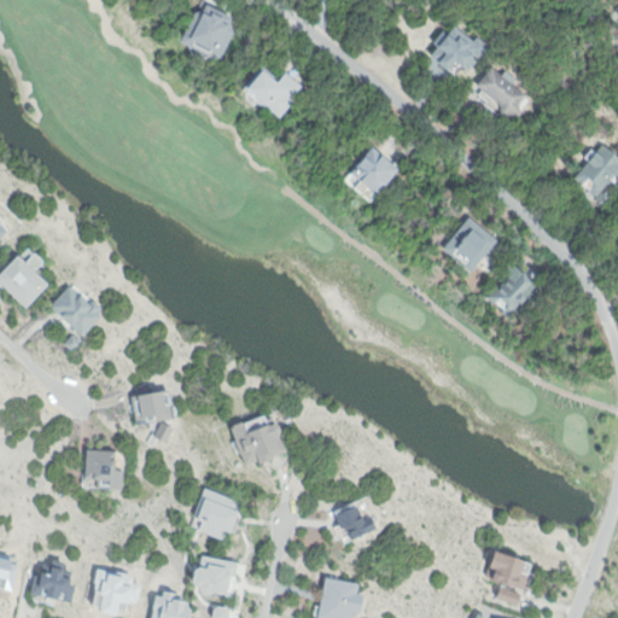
[(200,0),(239,18),(220,60),(180,42),(200,0)]
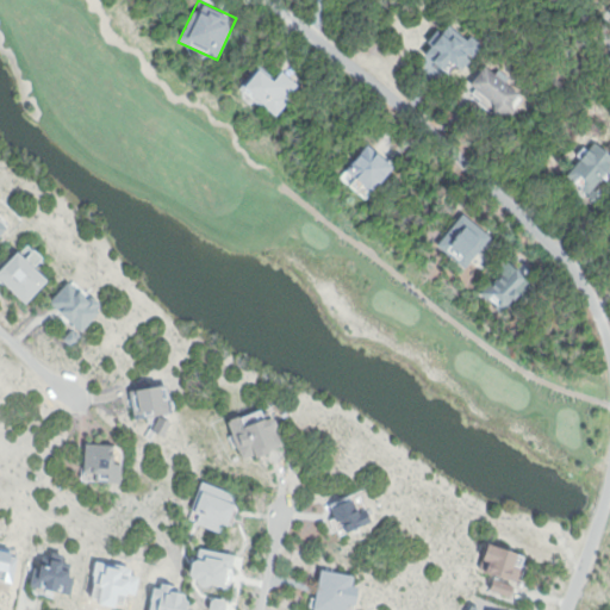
[(448,23),(467,38),(472,32),(483,42),(460,68),(453,62),(446,72),(424,54),(448,23)]
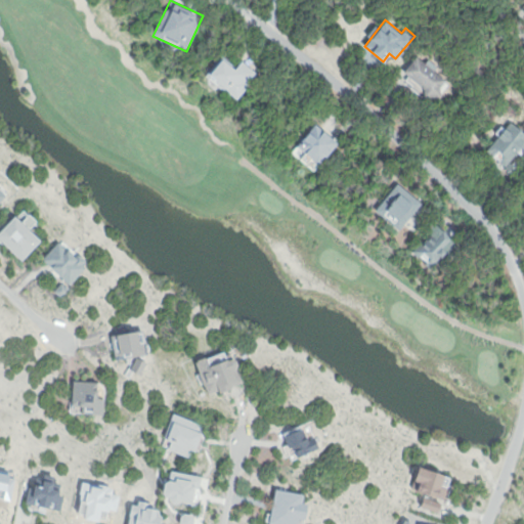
[(420,54),(448,79),(440,87),(442,98),(422,100),(401,86),(409,76),(403,72),(420,54)]
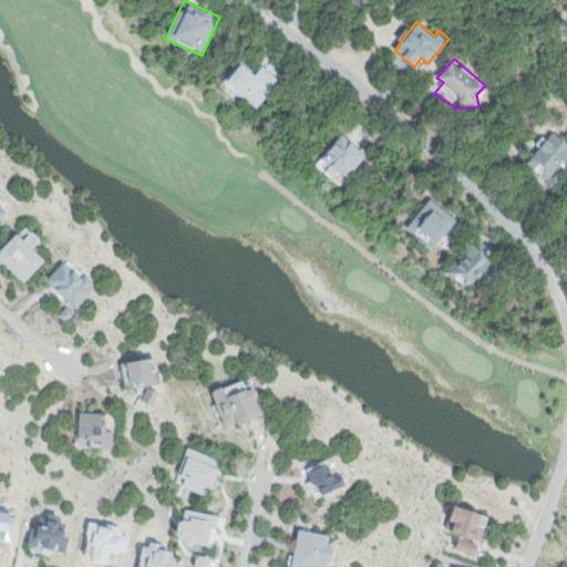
[(263,66),(280,81),(258,107),(227,82),(241,64),(255,75),(263,66)]
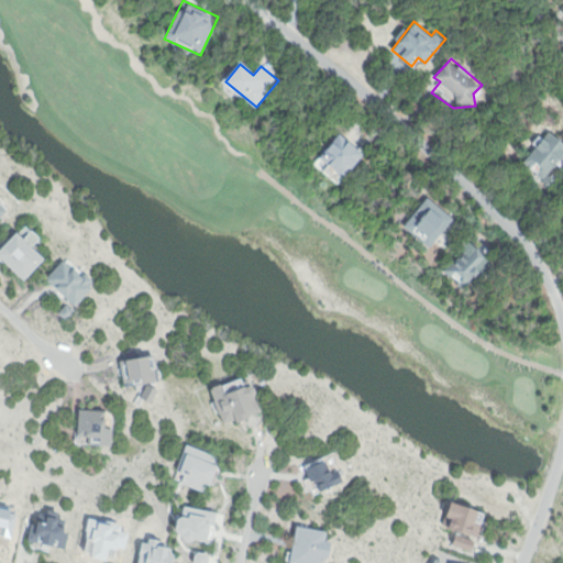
[(549,127),(562,138),(562,152),(550,169),(558,176),(552,183),(523,158),(549,127)]
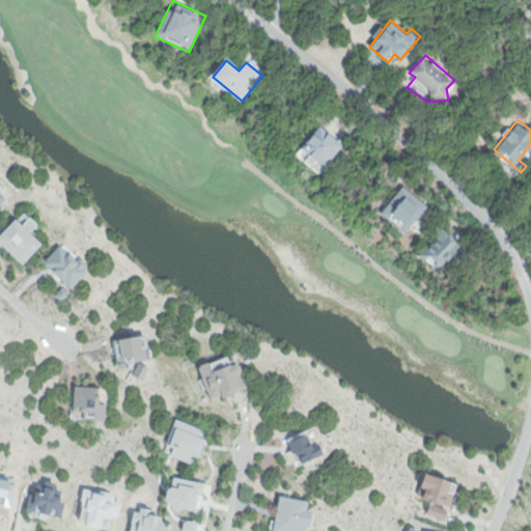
[(318,121),(342,140),(319,169),(296,150),(318,121)]
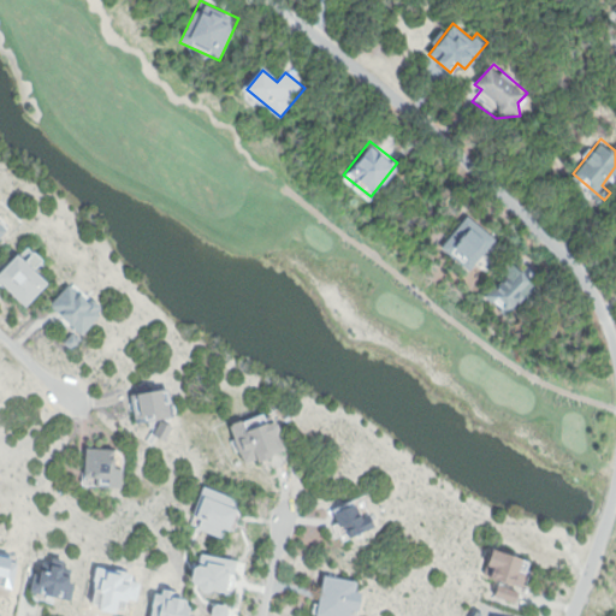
[(467,213),(498,238),(472,271),(440,247),(467,213)]
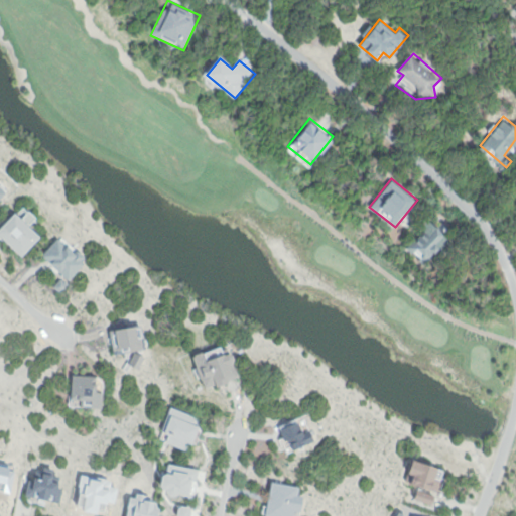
[(0,183),(8,191),(0,200),(0,183)]
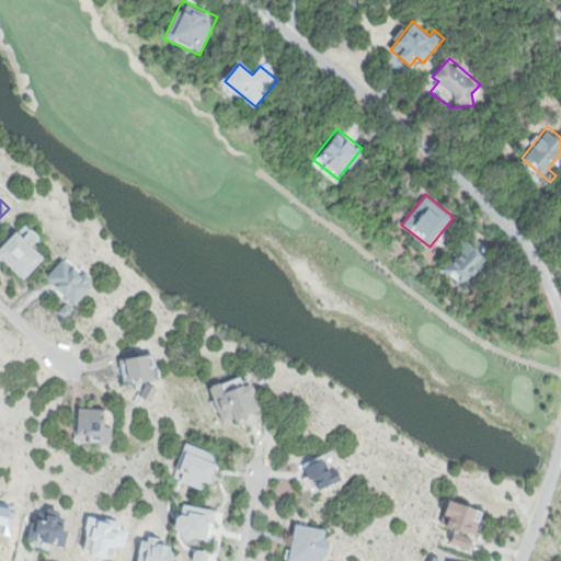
[(0,243),(24,220),(39,235),(30,244),(39,255),(21,274),(0,252),(0,243)]
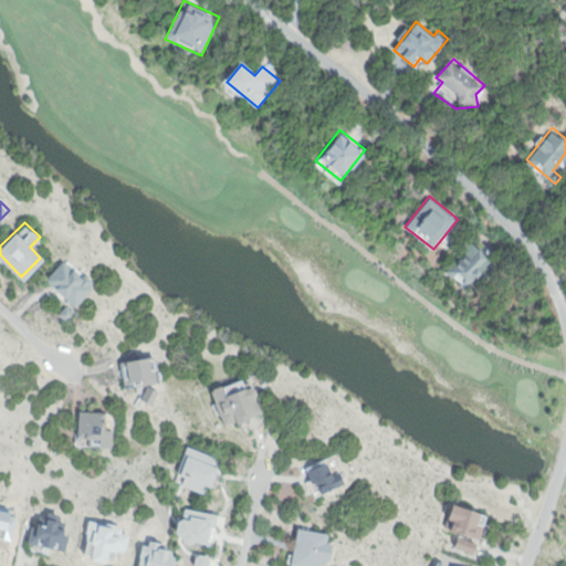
[(470,239),(496,264),(467,294),(441,269),(470,239)]
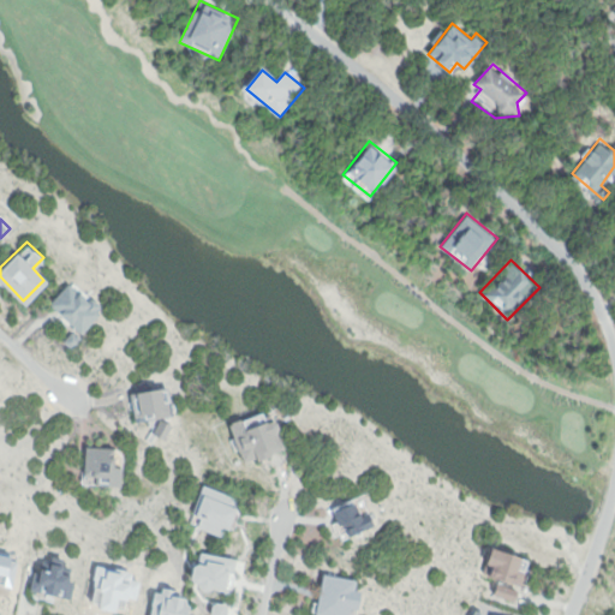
[(82,329),(51,299),(70,280),(101,310),(82,329)]
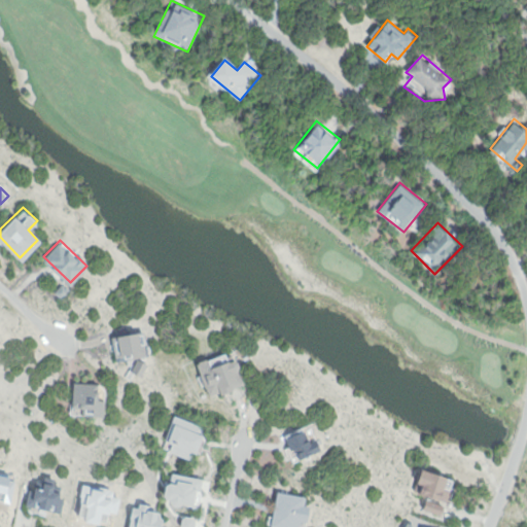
[(62,283),(68,289),(62,296),(56,290),(62,283)]
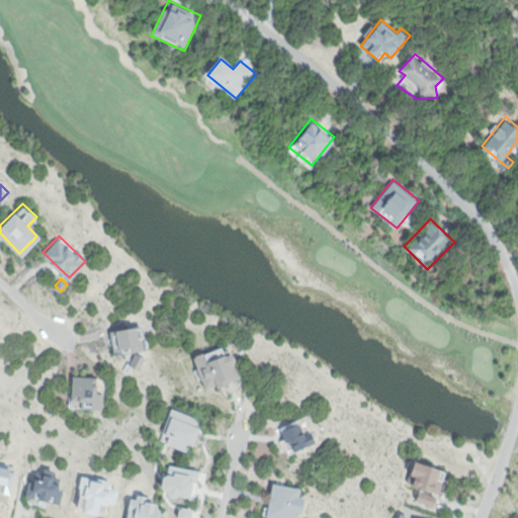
[(109,334),(115,356),(146,348),(140,326),(109,334)]
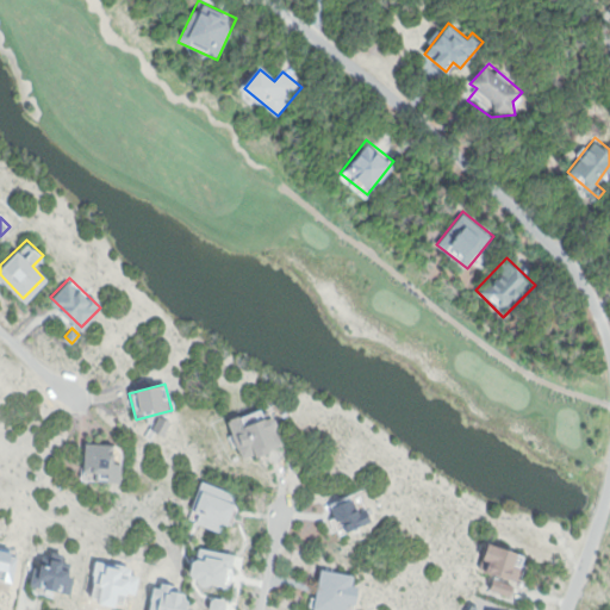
[(242,423),(268,415),(275,417),(278,423),(275,428),(282,444),(244,461),(225,419),(240,415),(242,423)]
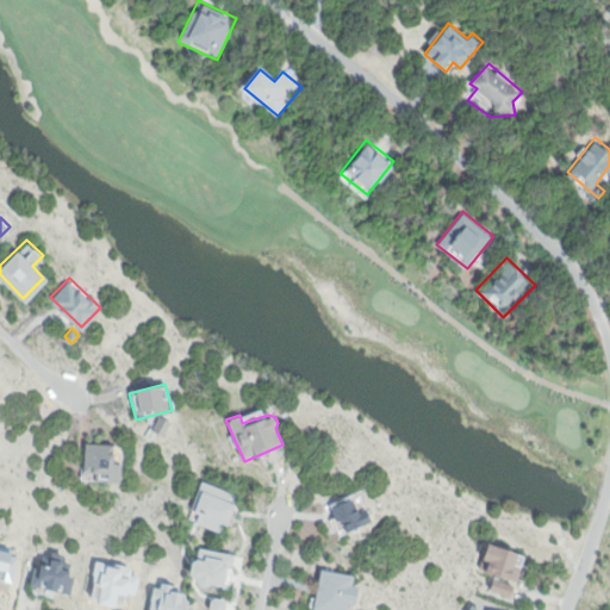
[(160,417),(169,422),(163,435),(153,430),(160,417)]
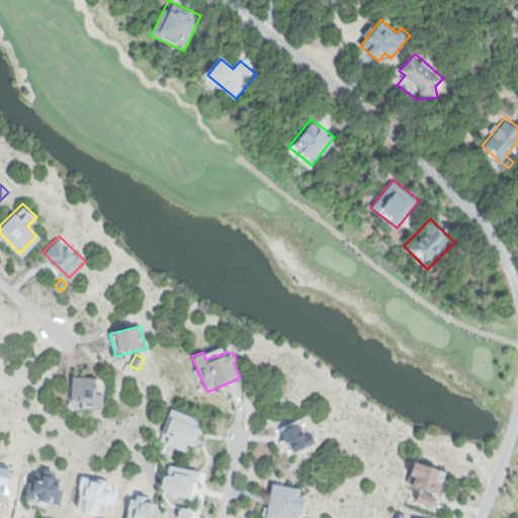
[(72,372),(97,375),(103,383),(102,409),(71,408),(72,372)]
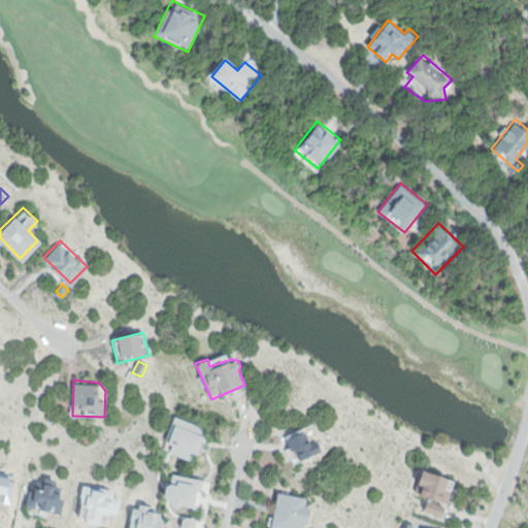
[(175,416),(210,429),(198,462),(163,448),(175,416)]
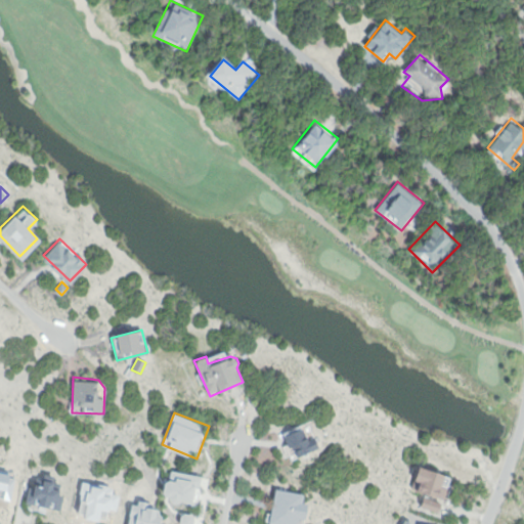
[(286,435),(296,457),(319,445),(309,424),(286,435)]
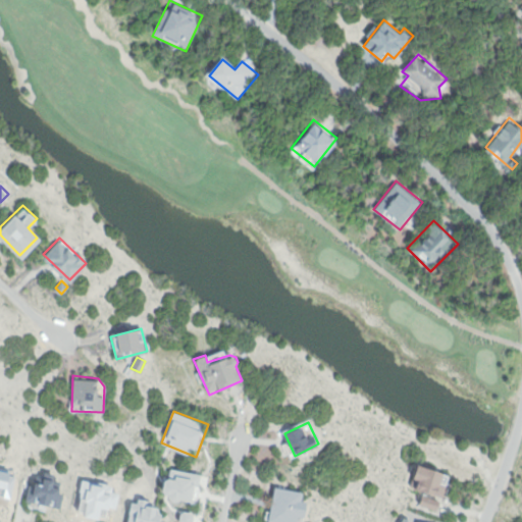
[(416,463),(451,473),(439,511),(417,505),(421,492),(409,488),(416,463)]
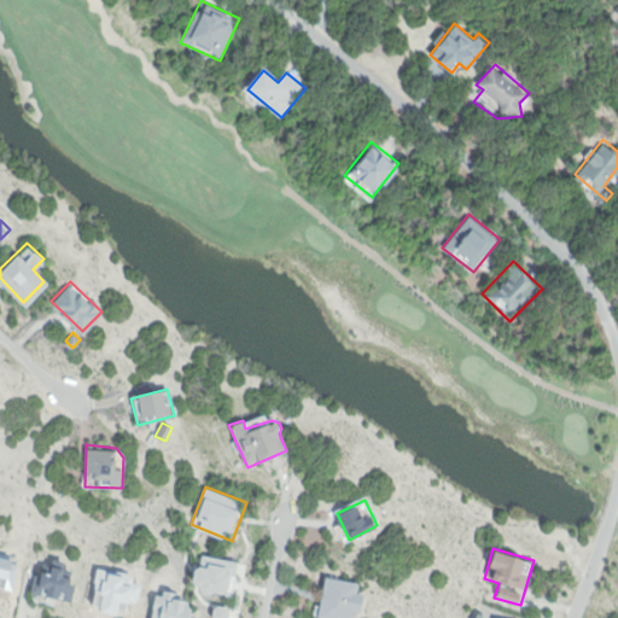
[(200,554),(238,561),(235,572),(231,571),(227,594),(214,590),(207,594),(202,593),(200,586),(191,579),(193,567),(200,564),(200,554)]
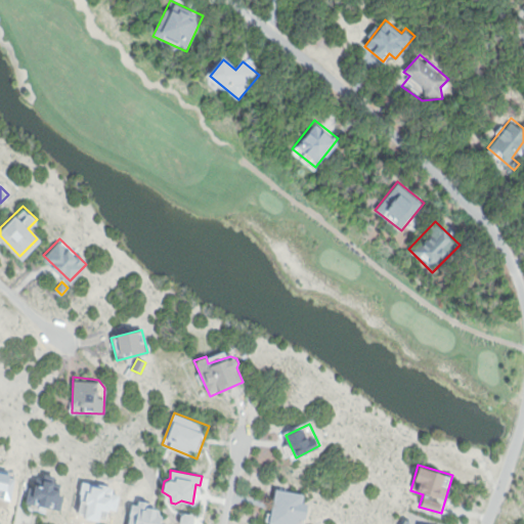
[(44,474),(57,477),(55,484),(63,486),(59,509),(26,503),(31,478),(43,480),(44,474)]
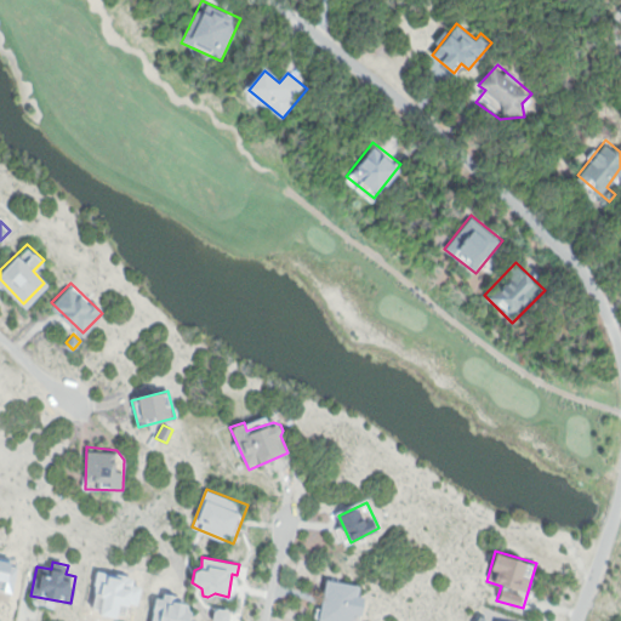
[(326,579),(362,584),(360,596),(366,596),(365,615),(358,614),(355,620),(325,620),(319,620),(326,579)]
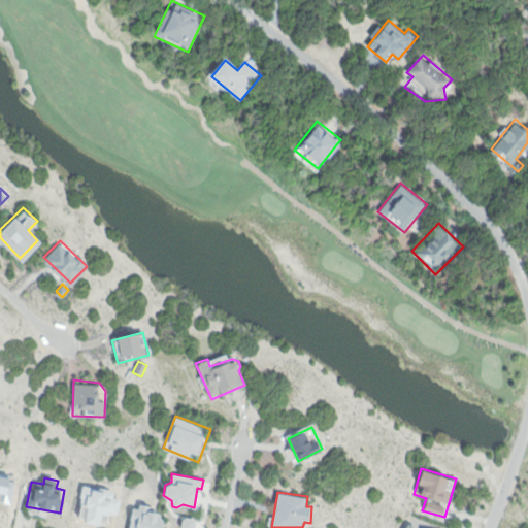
[(129,527),(134,502),(152,505),(151,509),(159,512),(159,516),(162,518),(159,527),(129,527)]
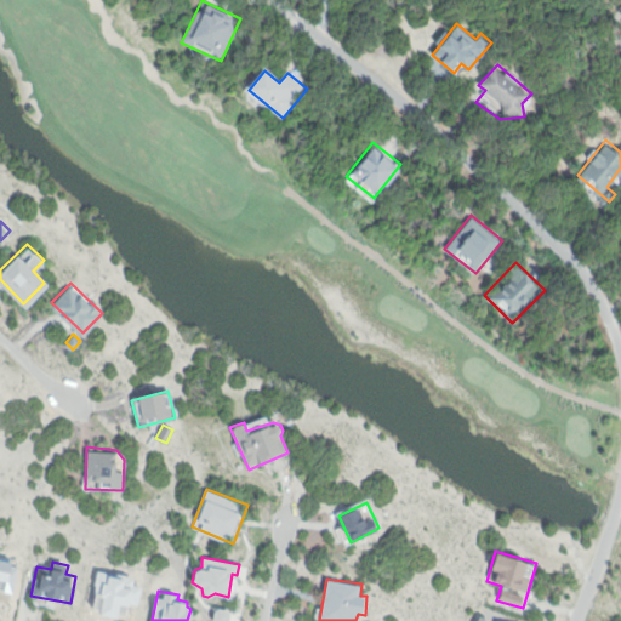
[(217,608),(229,610),(233,617),(232,620),(210,620),(211,613),(217,608)]
